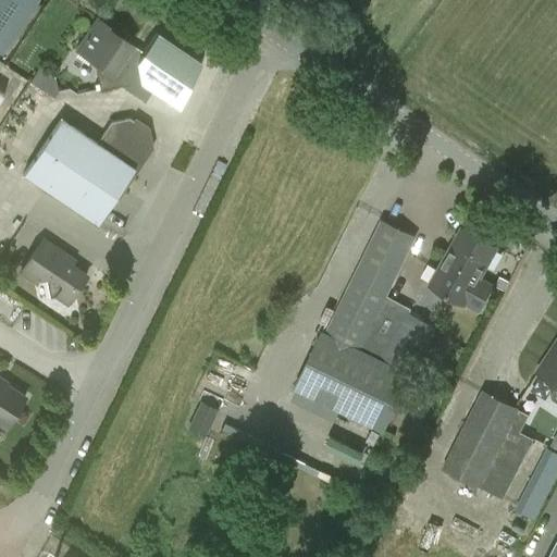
[(0,0),(0,51),(1,52),(36,0),(0,0)]
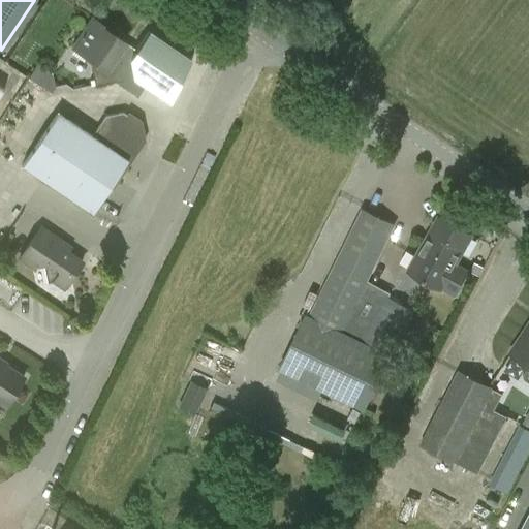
[(122,79),(118,54),(126,41),(92,19),(72,48),(89,59),(95,84),(122,79)]
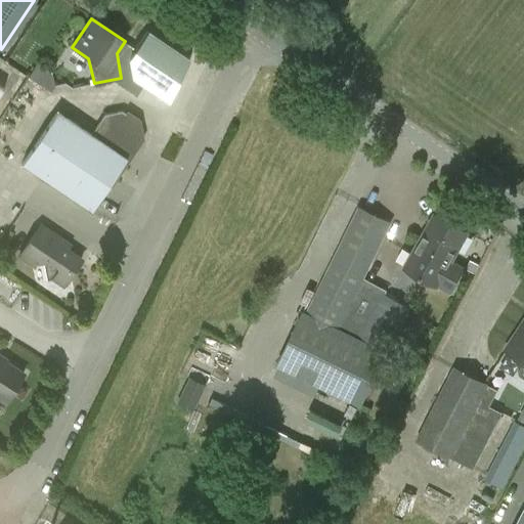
[(146,31),(129,56),(133,78),(169,101),(189,59),(146,31)]
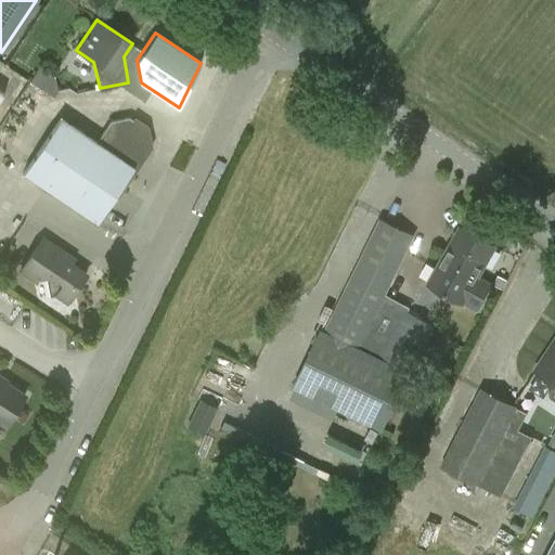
[(51,99),(63,86),(41,66),(29,79),(51,99)]
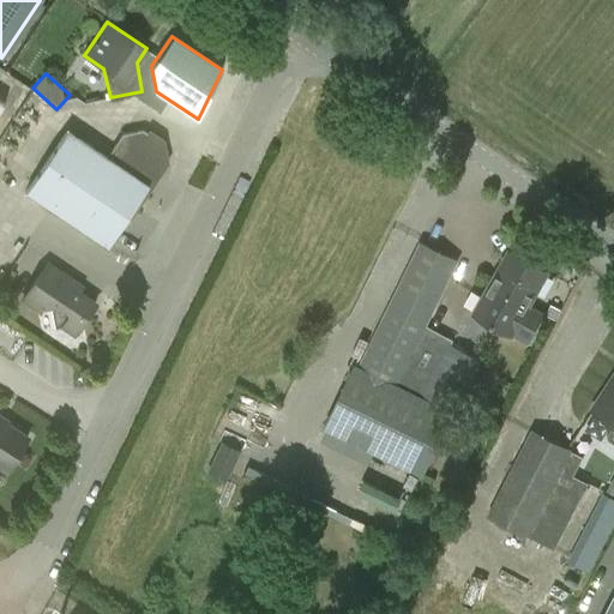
[(107,160),(66,132),(25,192),(106,246),(163,163),(161,142),(143,131),(124,134),(107,160)]
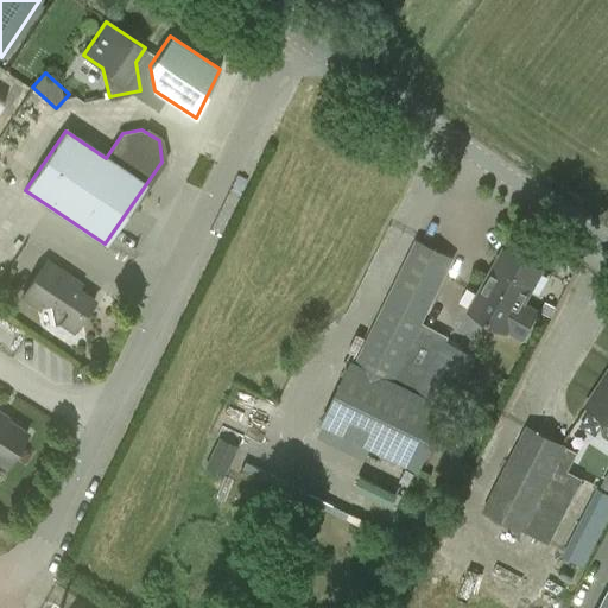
[(416,239),(355,362),(352,360),(321,425),(418,473),(450,412),(449,411),(476,359),(448,341),(449,337),(424,323),(454,259),(416,239)]
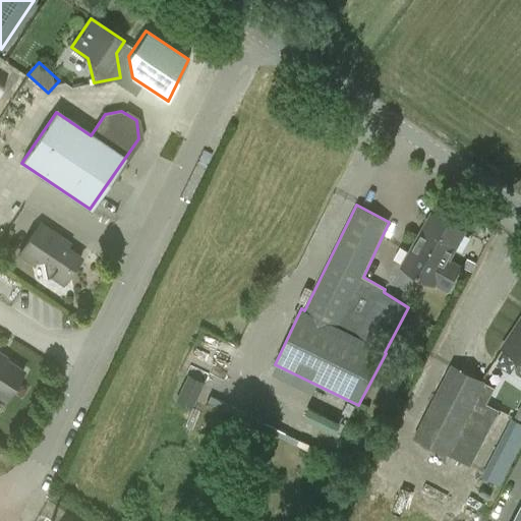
[(402,266),(436,285),(448,292),(463,266),(450,258),(465,231),(431,213),(402,266)]
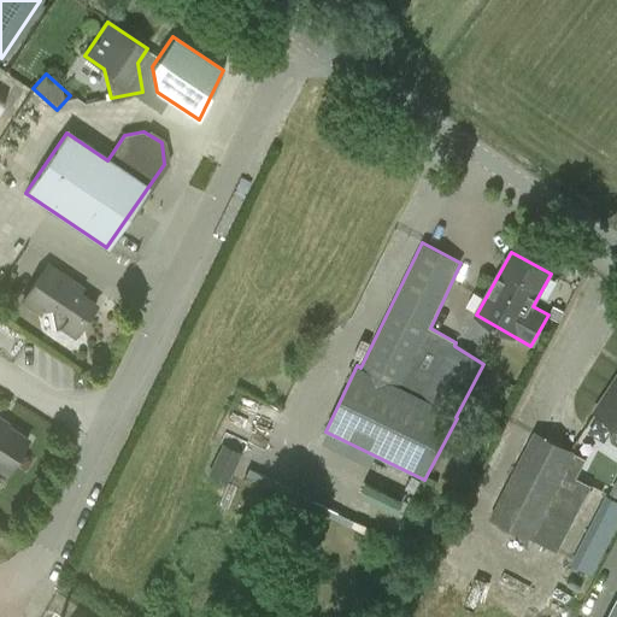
[(36,311),(51,309),(53,328),(82,323),(95,304),(70,287),(74,282),(47,263),(22,300),(36,311)]
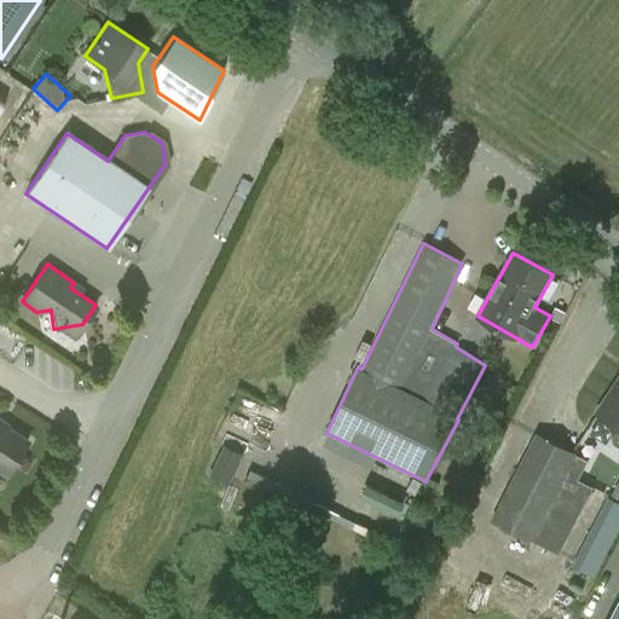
[(618,382),(599,414),(608,420),(606,423),(618,431),(613,438),(614,444),(618,446),(618,382)]
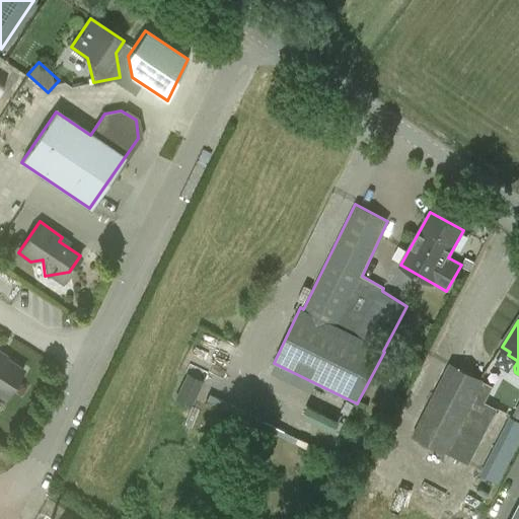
[(0,394),(3,396),(21,369),(0,354),(0,394)]
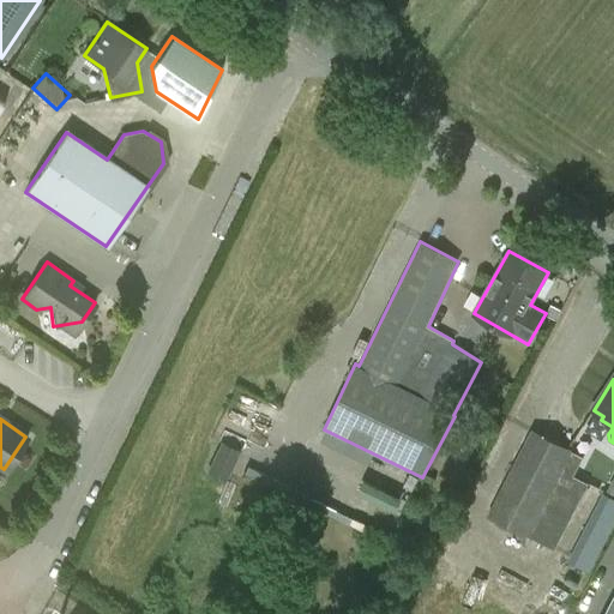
[(533,428),(488,515),(555,548),(589,482),(575,475),(584,456),(572,450),(572,449),(533,428)]
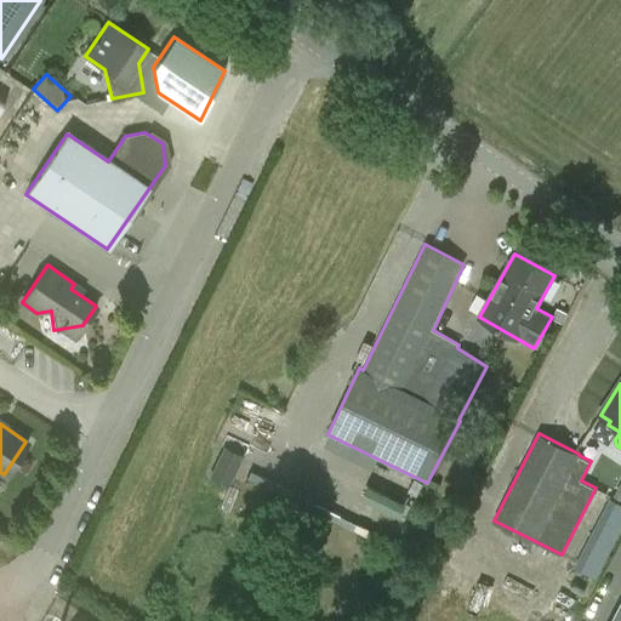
[(210,478),(229,486),(244,456),(224,446),(210,478)]
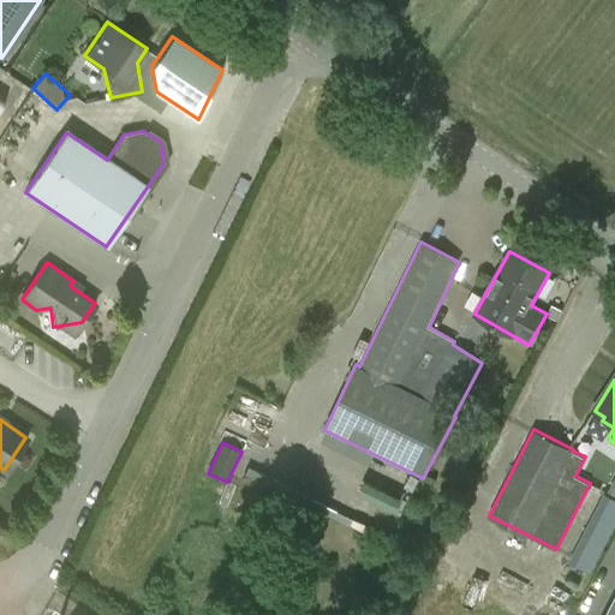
[(614,499),(604,494),(568,562),(590,573),(614,524),(614,499)]
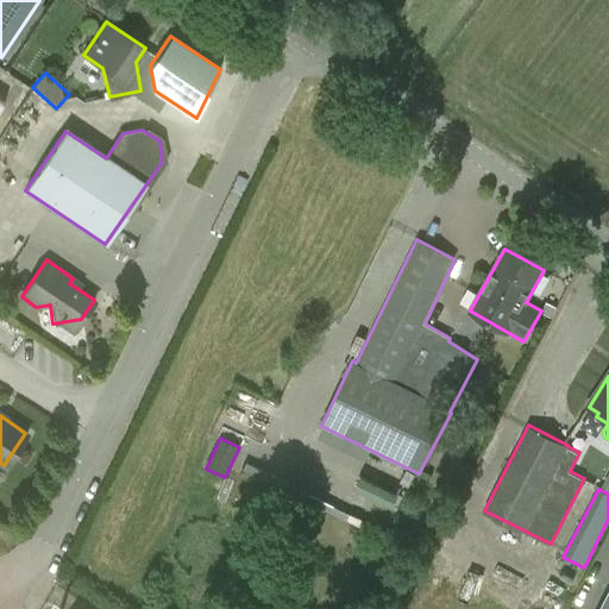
[(608,608),(608,590),(598,608),(608,608)]
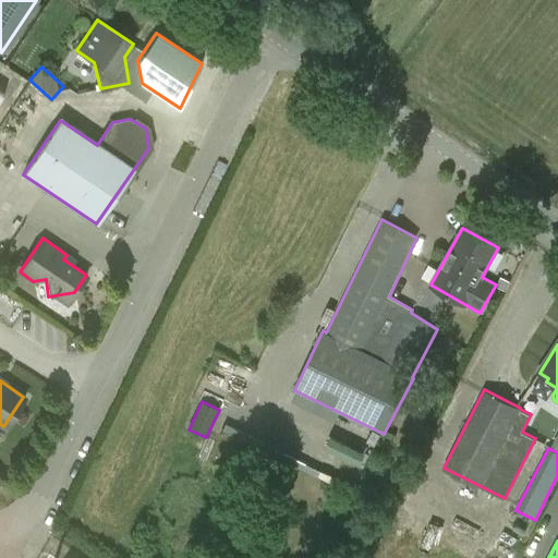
All buildings are outlined.
